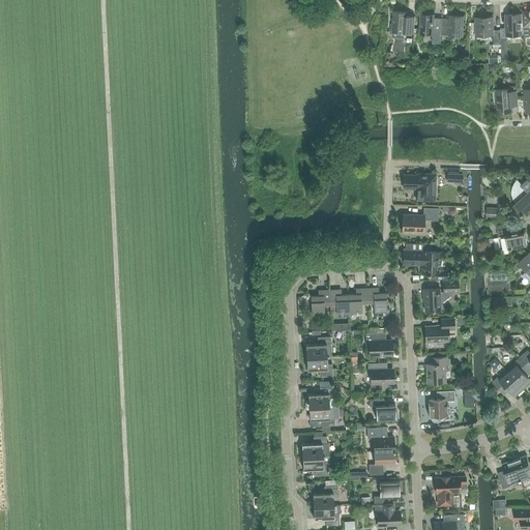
[(407,16),(408,11),(393,10),(393,19),(390,19),(390,23),(393,24),(392,31),(414,33),(415,16),(407,16)]
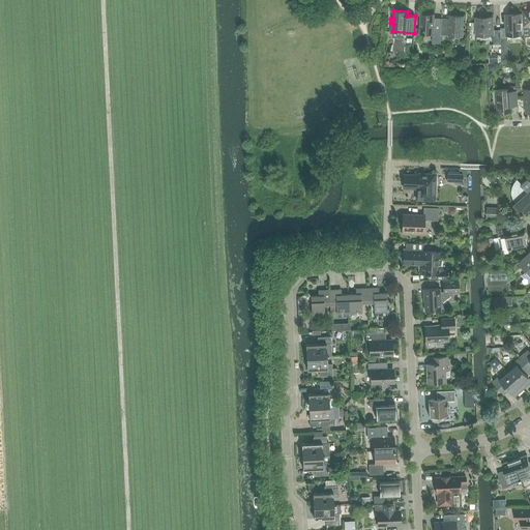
[(435,18),(435,13),(421,12),(419,33),(433,34),(432,42),(441,43),(441,35),(442,18),(435,18)]
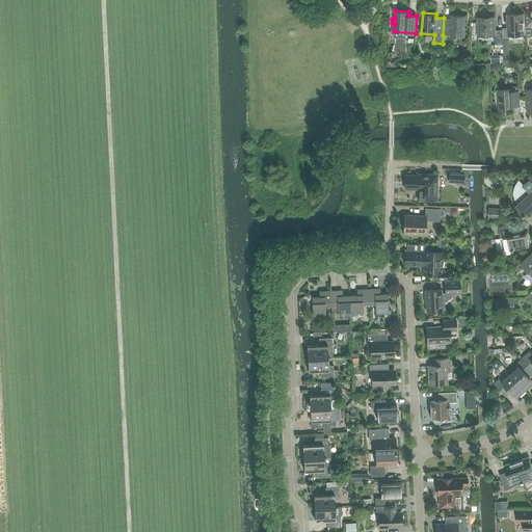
[(507,15),(508,35),(524,34),(524,14),(507,15)]
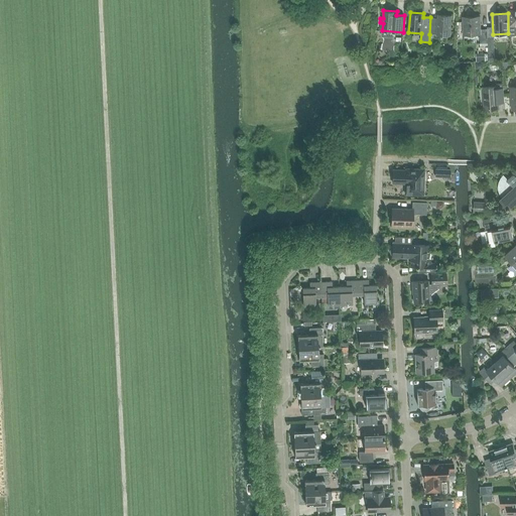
[(438,18),(430,17),(429,34),(450,35),(452,15),(438,14),(438,18)]
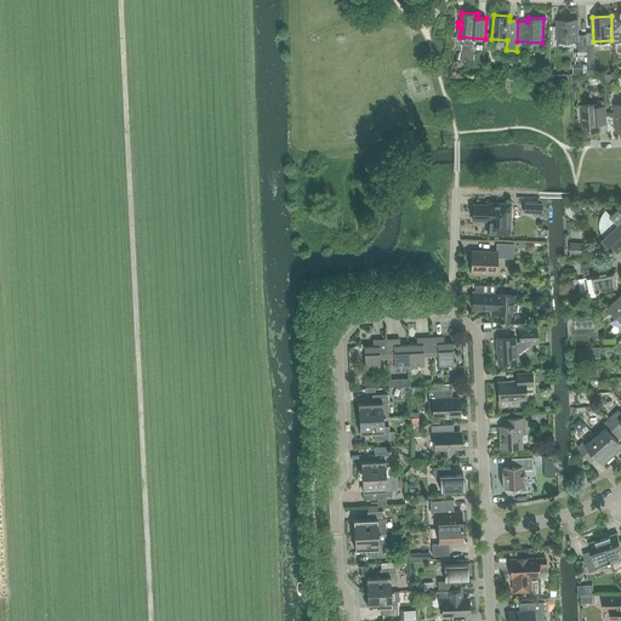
[(577,20),(557,21),(558,41),(579,41),(579,55),(587,55),(587,51),(587,46),(587,34),(579,35),(577,20)]
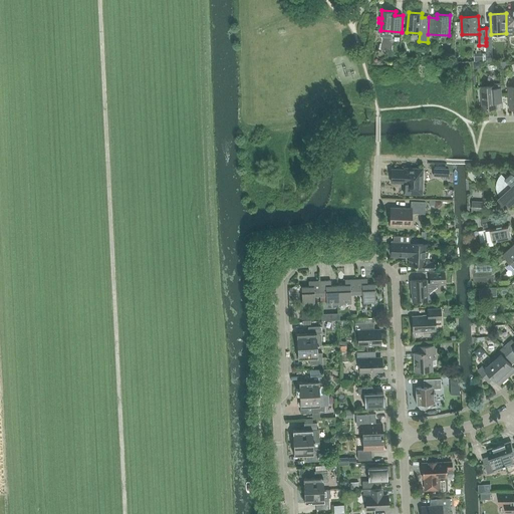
[(496,102),(503,101),(501,83),(494,83),(495,85),(482,86),(483,107),(496,106),(496,102)]
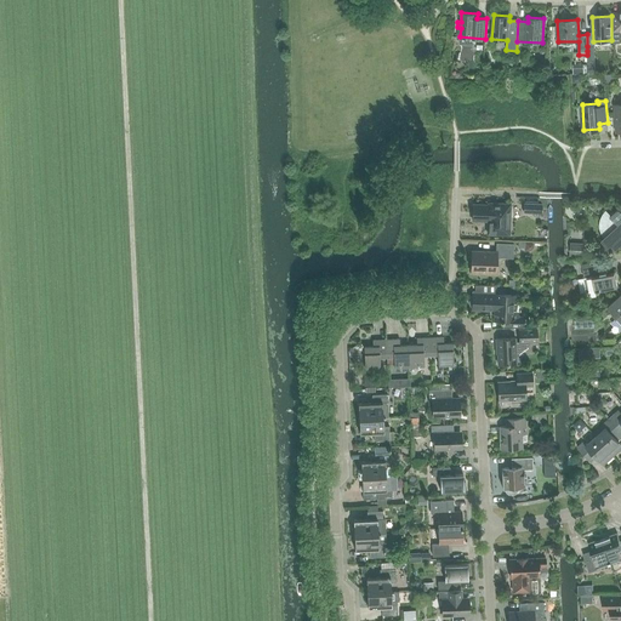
[(488,234),(510,234),(511,204),(489,203),(489,205),(473,204),(473,221),(488,221),(488,234)]
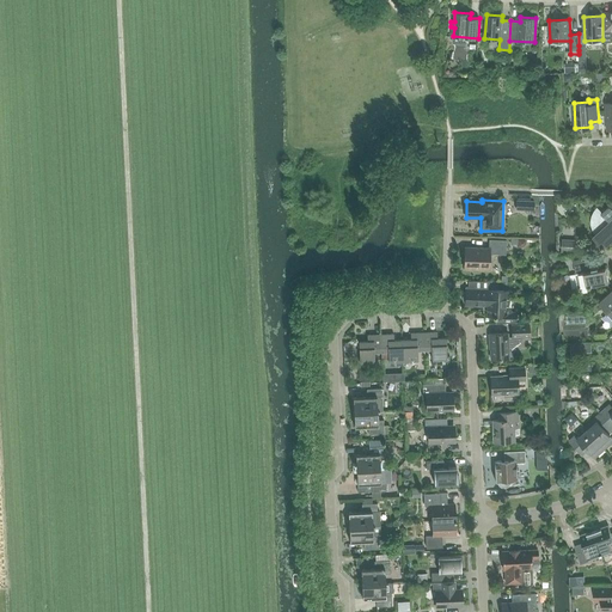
[(604,249),(611,240),(611,206),(609,206),(601,212),(604,214),(603,216),(601,219),(600,224),(601,226),(604,228),(594,237),(604,249)]
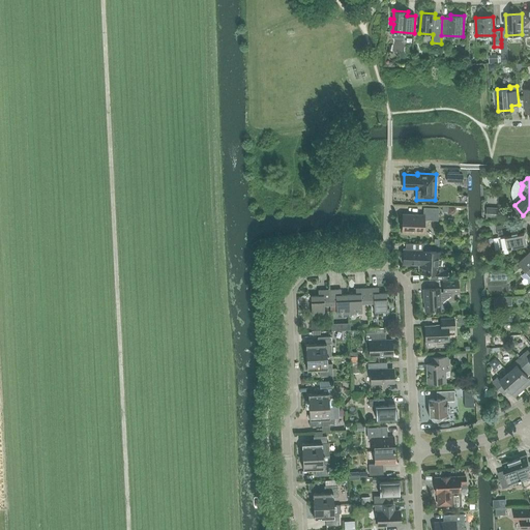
[(423,233),(424,219),(438,221),(439,208),(424,207),(424,214),(403,214),(402,233),(423,233)]
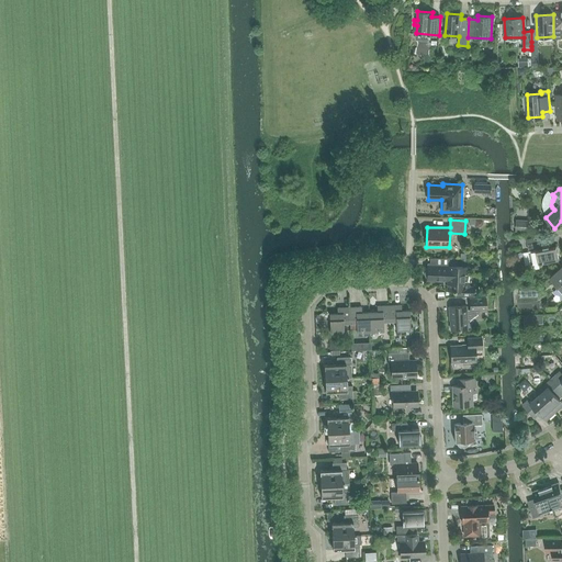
[(529,231),(529,221),(517,221),(516,231),(529,231)]
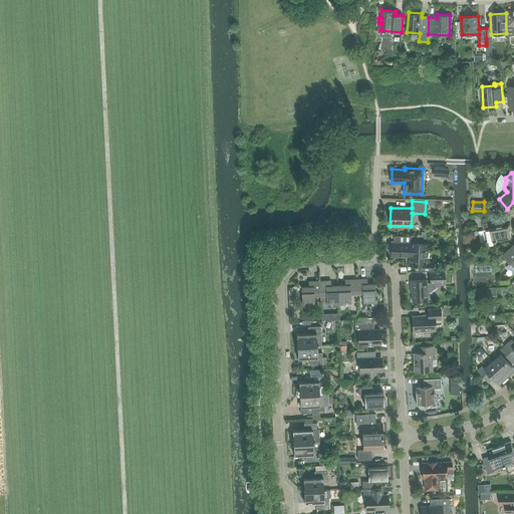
[(497,240),(512,237),(509,225),(503,226),(502,219),(490,221),(489,217),(482,219),(484,230),(484,231),(485,235),(485,237),(487,239),(489,240),(491,241),(493,240),(494,240),(495,241),(497,241),(497,240)]
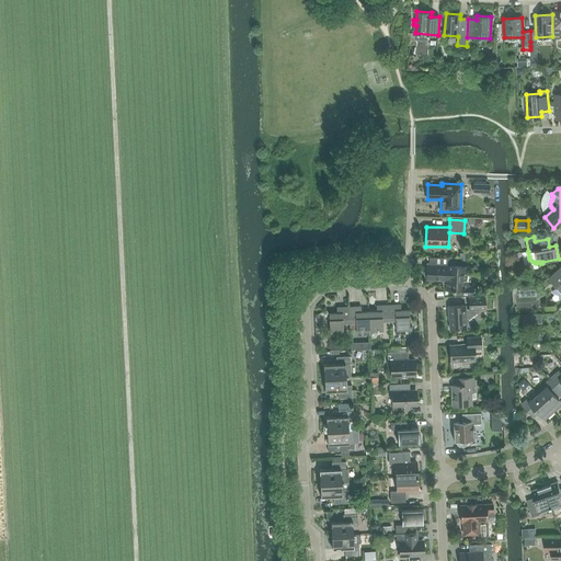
[(426,279),(447,279),(448,266),(427,265),(426,267),(425,267),(425,270),(424,272),(424,274),(425,276),(426,277),(426,279)]
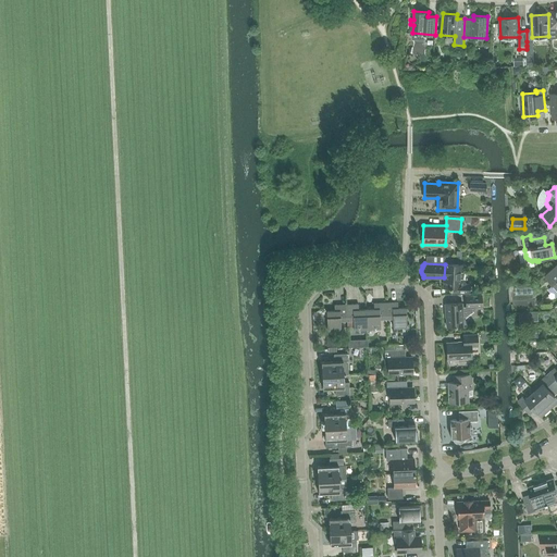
[(471,287),(461,277),(461,265),(445,264),(444,277),(444,287),(450,288),(450,295),(461,294),(470,294),(471,287)]
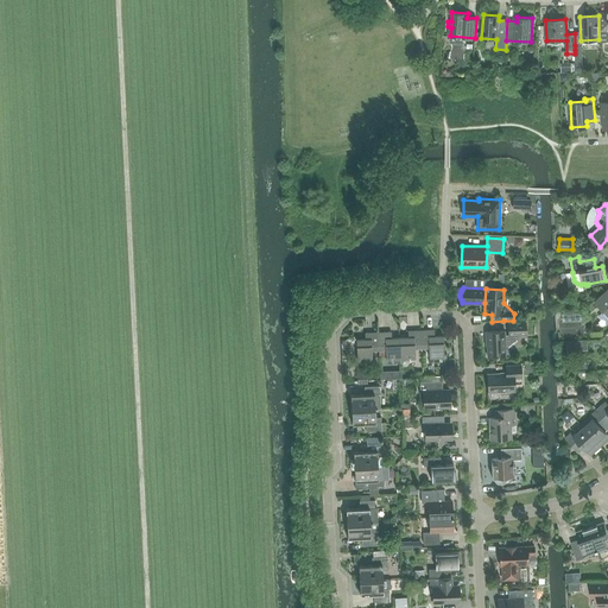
[(607,289),(595,301),(605,311),(600,315),(607,323),(607,289)]
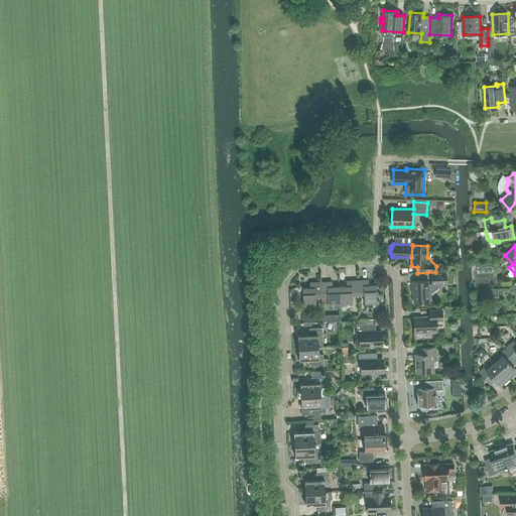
[(446,284),(446,273),(431,274),(431,280),(412,281),(412,290),(413,290),(414,302),(429,302),(429,294),(431,294),(439,288),(439,284),(446,284)]
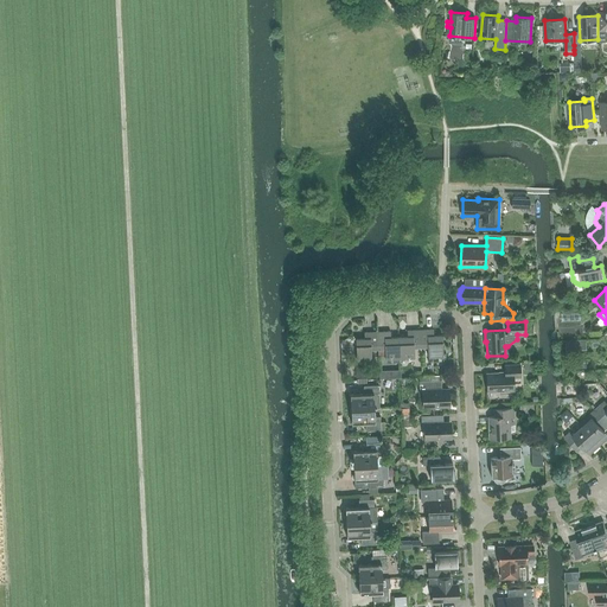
[(415,347),(421,347),(421,330),(408,331),(408,337),(400,337),(401,358),(415,357),(415,347)]
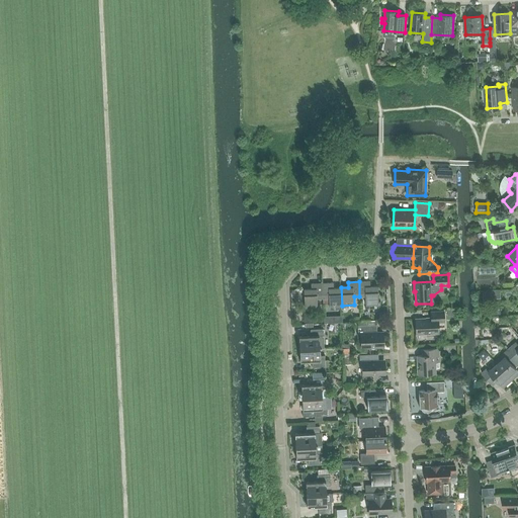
[(365,305),(373,304),(374,307),(380,307),(380,301),(378,301),(377,286),(370,286),(370,281),(359,281),(359,296),(365,295),(365,305)]
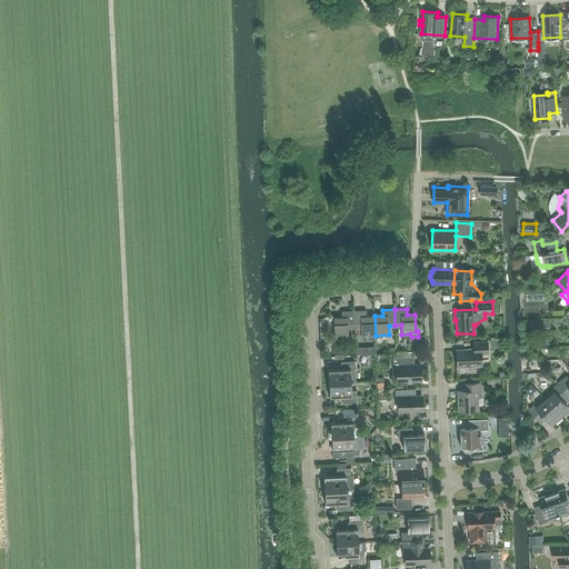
[(366,310),(353,311),(355,327),(361,327),(361,336),(376,336),(375,316),(367,317),(366,310)]
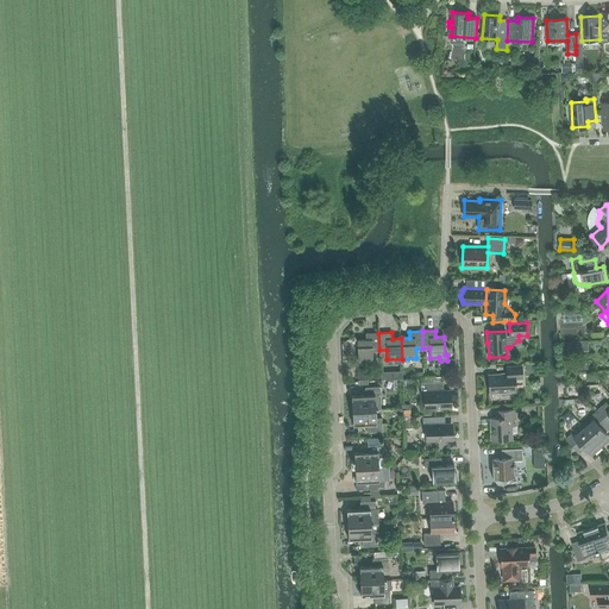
[(374,360),(372,351),(380,350),(378,333),(365,333),(366,340),(357,340),(358,362),(374,360)]
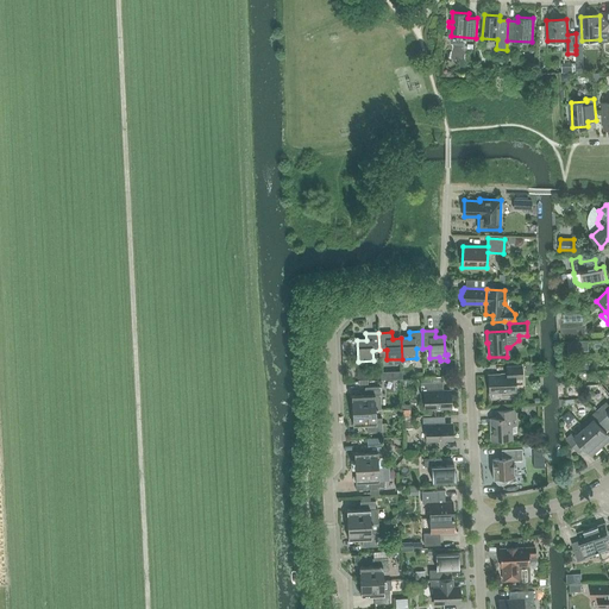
[(515,380),(522,378),(522,365),(507,366),(507,374),(489,375),(489,393),(516,391),(515,380)]
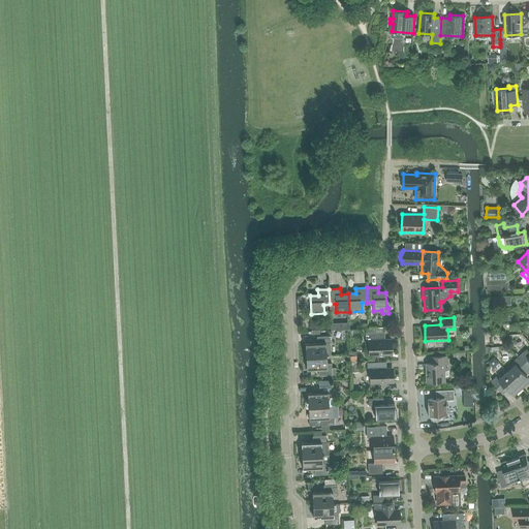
[(384,332),(366,332),(366,341),(369,341),(369,354),(391,354),(390,339),(385,339),(384,332)]
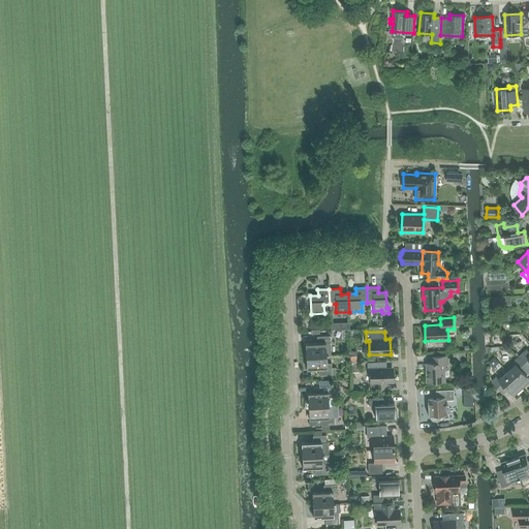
[(306,343),(306,356),(327,355),(327,347),(331,347),(331,336),(317,336),(317,343),(306,343)]
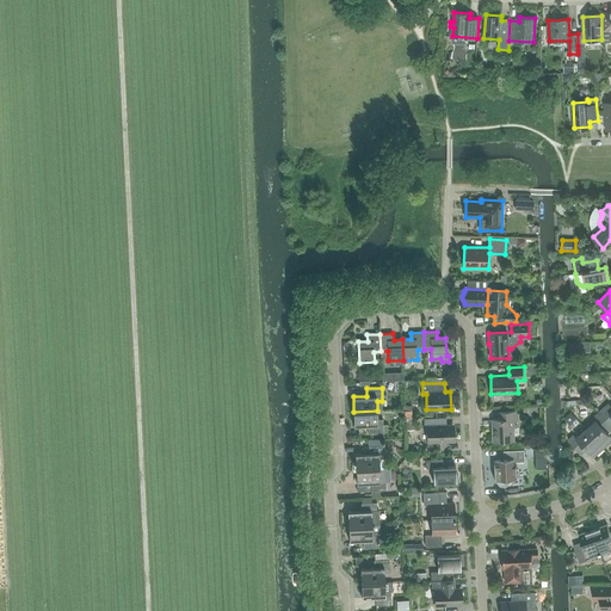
[(610,406),(609,403),(599,412),(610,425),(610,424),(610,406)]
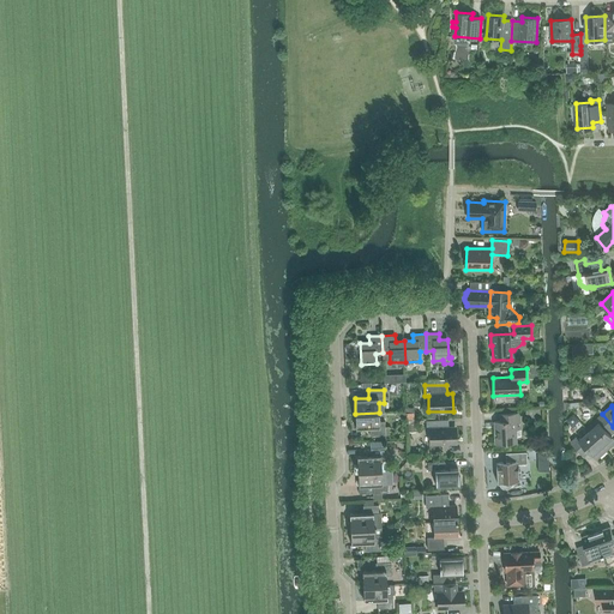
[(385,435),(385,421),(379,421),(379,413),(355,414),(356,428),(369,428),(371,435),(385,435)]
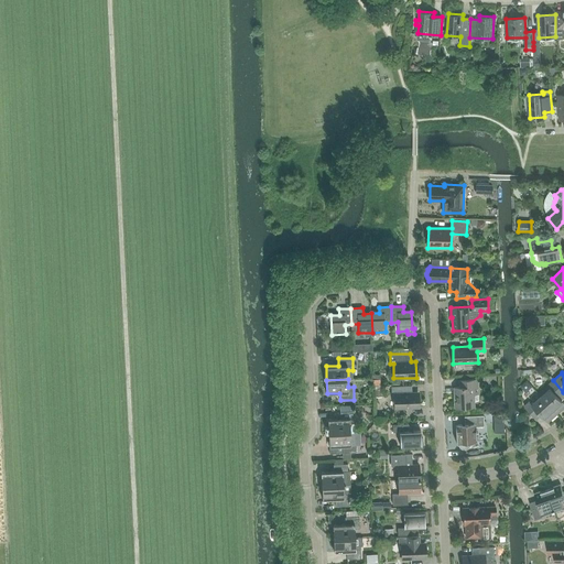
[(457,408),(475,408),(474,401),(479,401),(478,379),(459,380),(459,387),(454,387),(455,397),(456,397),(457,408)]
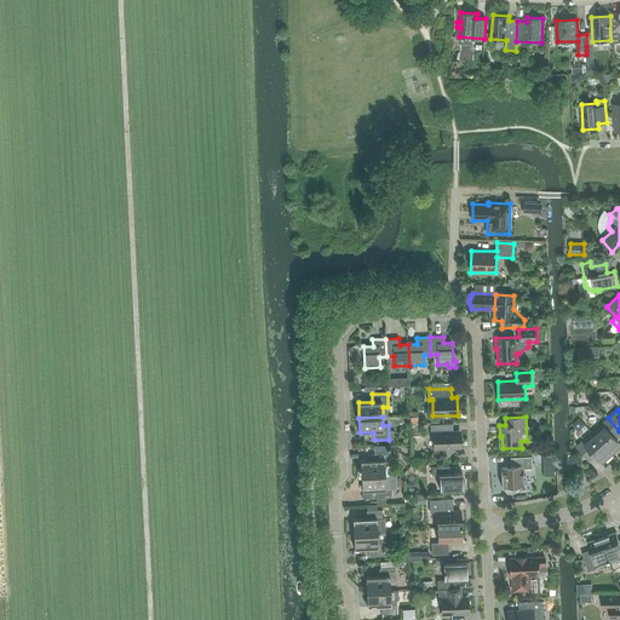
[(608,418),(602,424),(592,432),(596,436),(613,455),(619,448),(619,442),(614,436),(619,431),(608,418)]
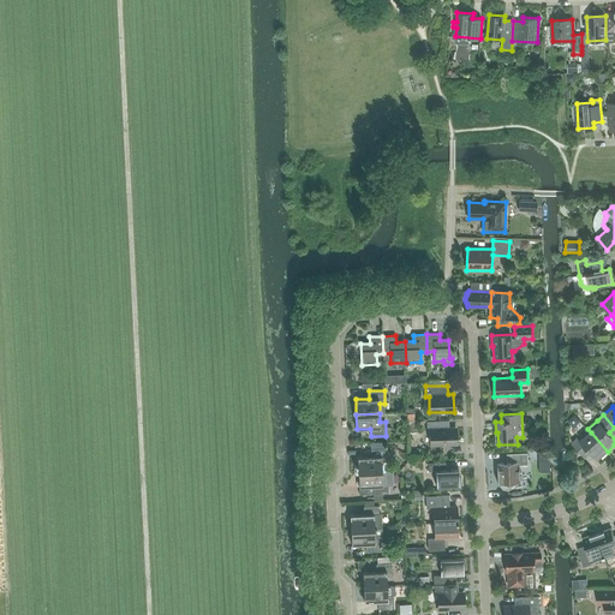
[(430,429),(430,445),(455,443),(454,428),(449,428),(449,421),(427,422),(428,430),(430,429)]
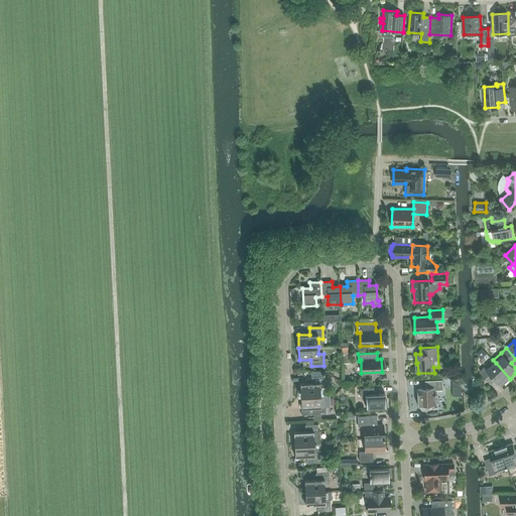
[(352,355),(344,355),(345,376),(356,375),(356,363),(353,363),(352,355)]
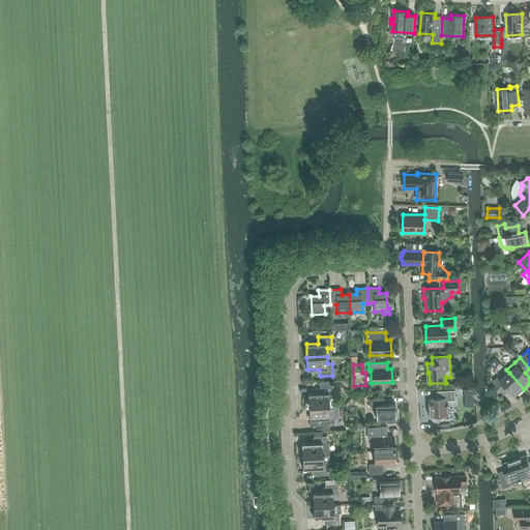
[(516,396),(524,389),(509,373),(500,380),(498,377),(493,382),(504,394),(504,393),(503,392),(507,388),(516,396)]
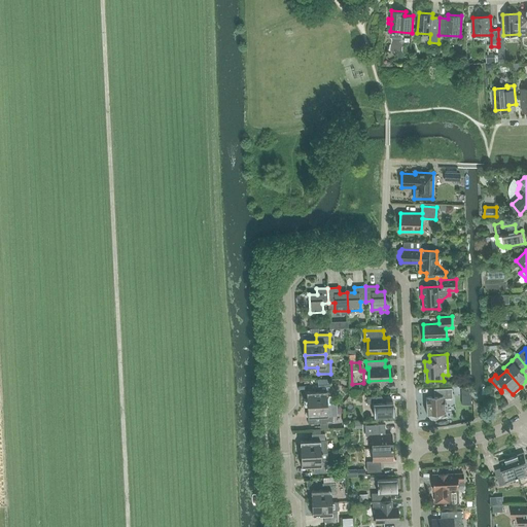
[(307,391),(307,405),(327,403),(327,395),(331,395),(331,384),(318,384),(318,391),(307,391)]
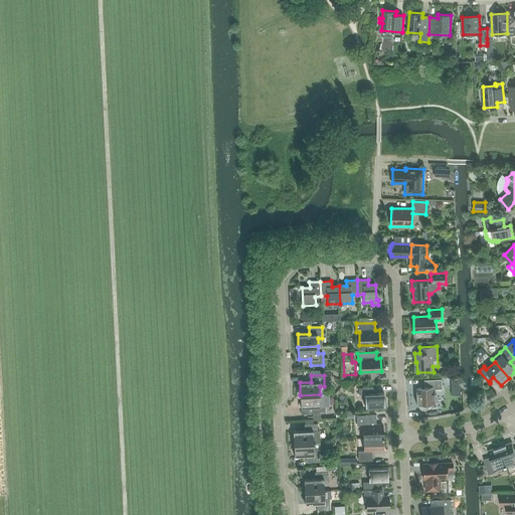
[(418,404),(418,406),(419,407),(420,408),(421,409),(423,410),(424,410),(425,409),(426,409),(427,408),(428,407),(430,405),(430,404),(436,404),(435,389),(443,389),(442,379),(423,380),(424,387),(415,387),(416,405),(418,404)]
